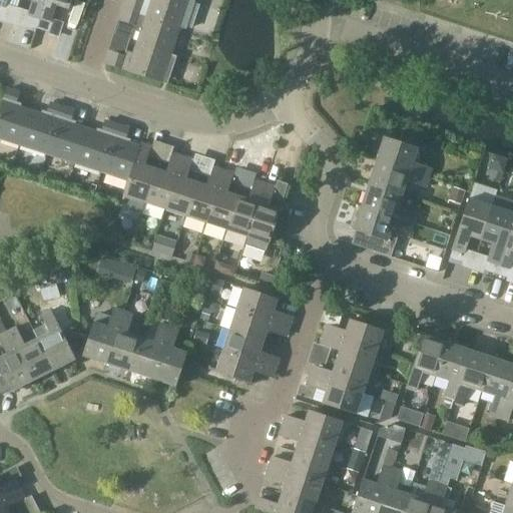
[(32,0),(24,25),(36,29),(45,2),(44,2),(44,0),(32,0)]
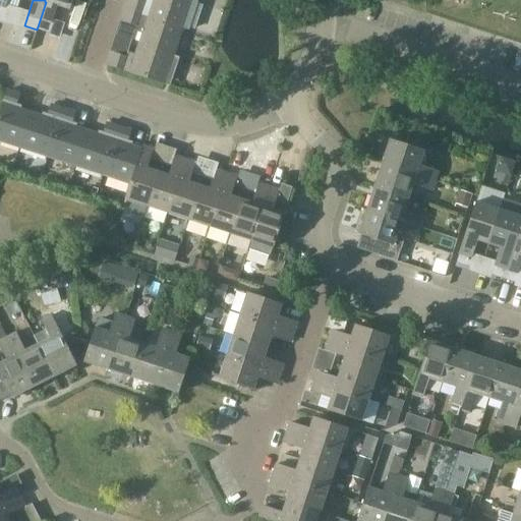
[(46,2),(37,30),(48,34),(57,6),(69,10),(71,0),(45,0),(45,2),(46,2)]
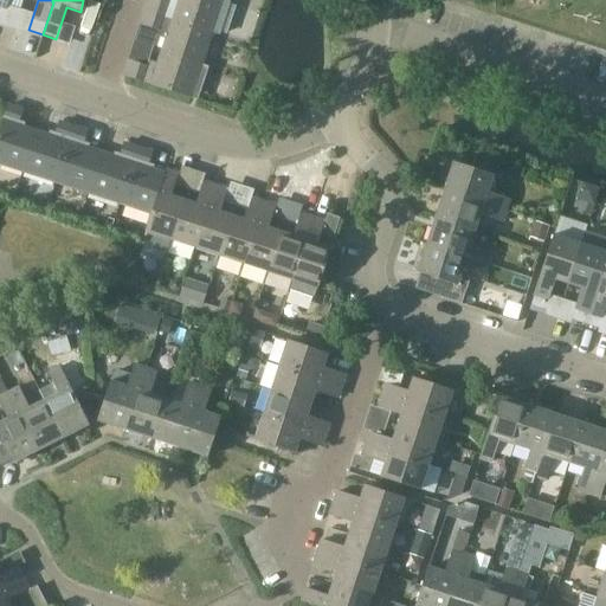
[(160,0),(149,0),(146,11),(213,33),(213,34),(219,36),(231,2),(224,0),(179,0),(178,6),(160,0)]
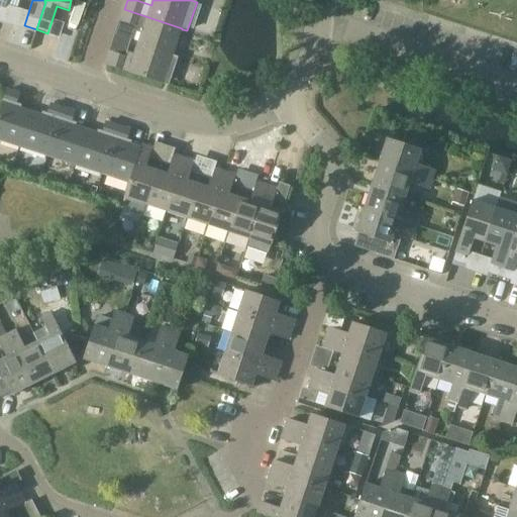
[(124,9),(120,21),(143,28),(138,44),(173,56),(182,29),(182,28),(124,9)]
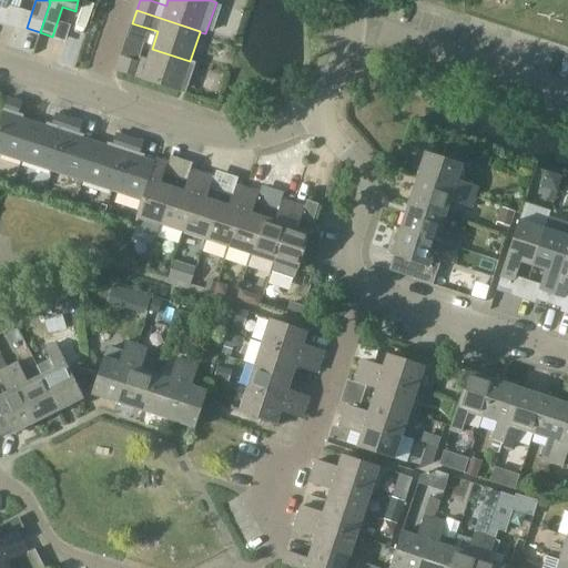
[(121,58),(117,71),(180,92),(183,80),(188,81),(191,78),(195,63),(190,61),(152,49),(146,66),(121,58)]
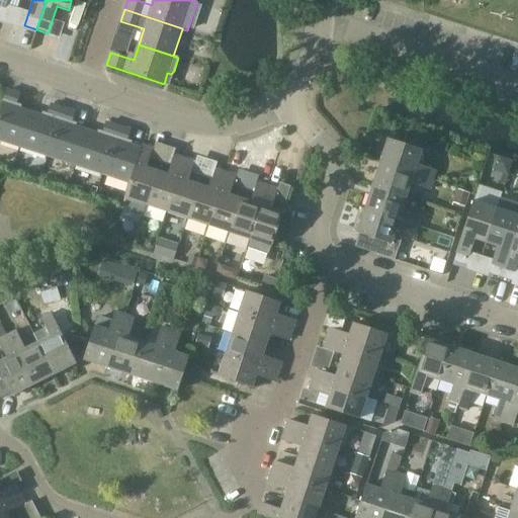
[(0,110),(0,140),(19,147),(30,112),(15,107),(19,94),(7,90),(0,110)]
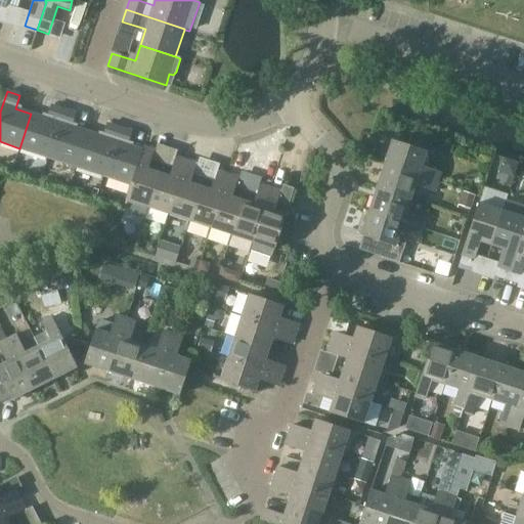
[(19,148),(47,158),(63,110),(51,105),(47,119),(31,114),(19,148)]
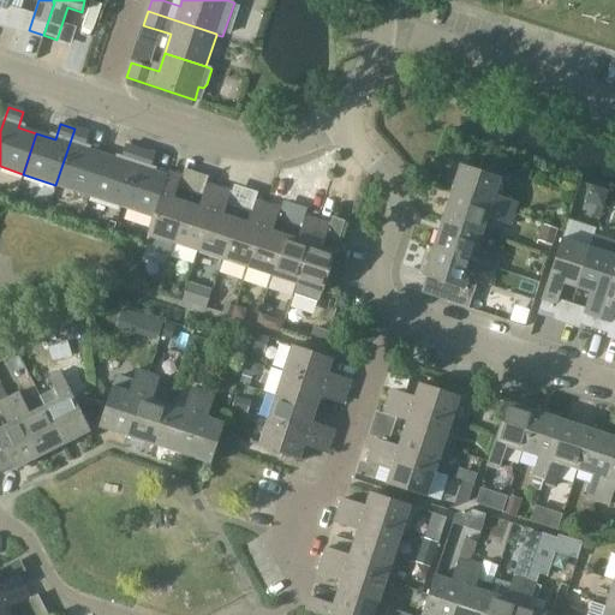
[(55,185),(89,196),(102,155),(83,149),(89,133),(75,129),(55,185)]
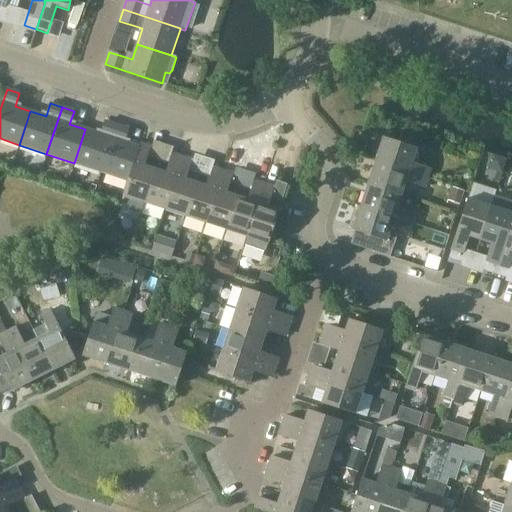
[(74,163),(101,172),(116,125),(105,121),(100,134),(85,129),(74,163)]
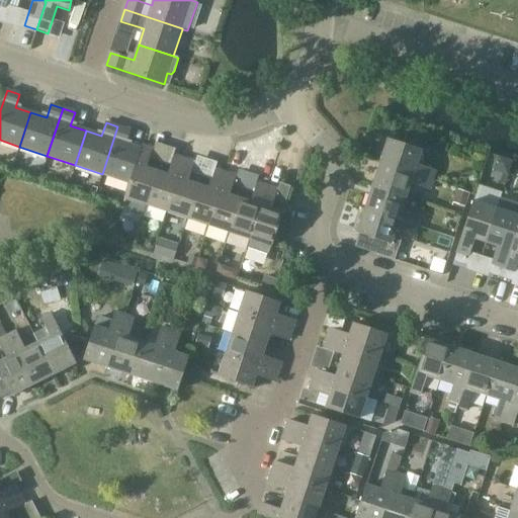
[(102,174),(130,183),(142,149),(125,144),(130,131),(117,126),(102,174)]
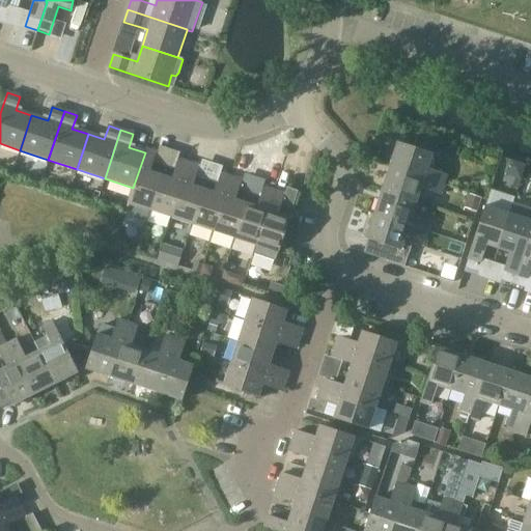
[(397,143),(389,167),(444,185),(447,175),(427,169),(432,155),(397,143)]
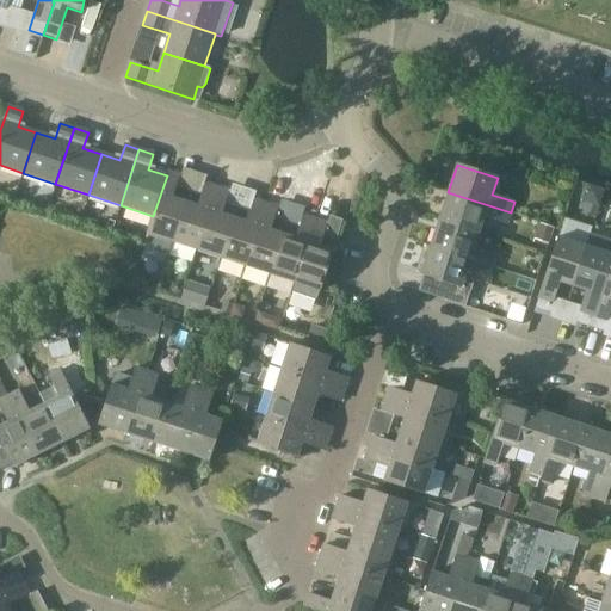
[(147,234),(172,242),(185,202),(172,198),(179,176),(168,172),(167,176),(153,216),(147,234)]
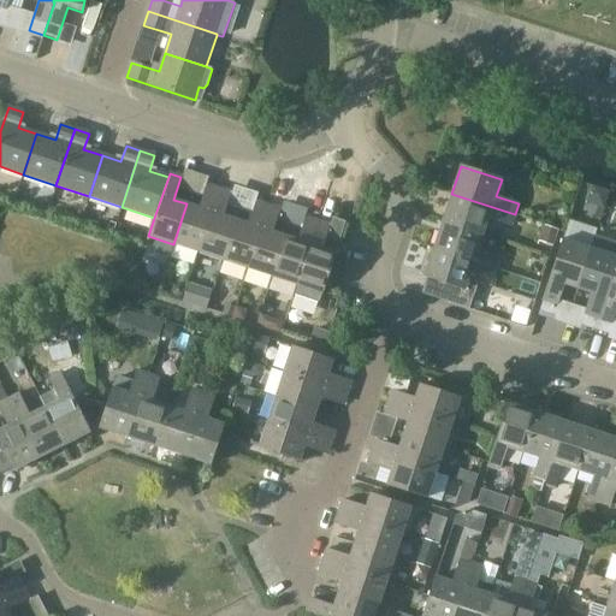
[(173,244),(197,253),(219,189),(207,185),(200,208),(187,203),(173,244)]
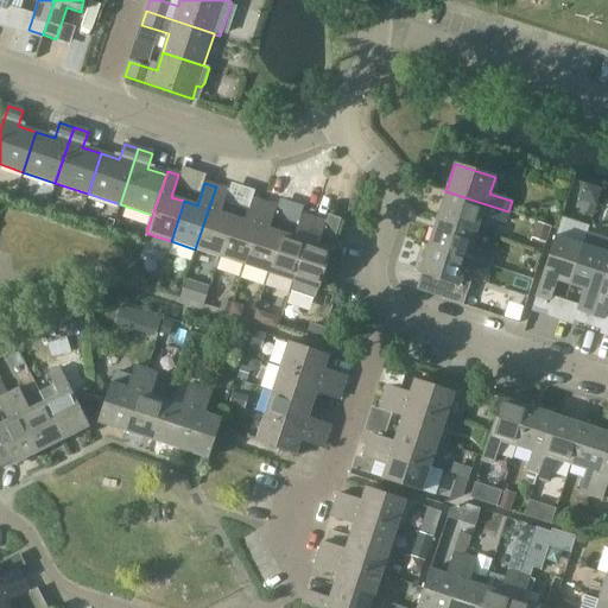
[(601,190),(584,184),(580,201),(590,204),(588,215),(593,216),(601,190)]
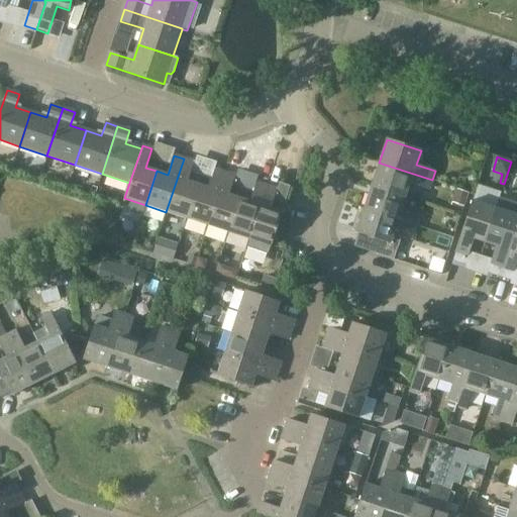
[(166,212),(187,219),(198,185),(188,181),(194,162),(184,159),(166,212)]
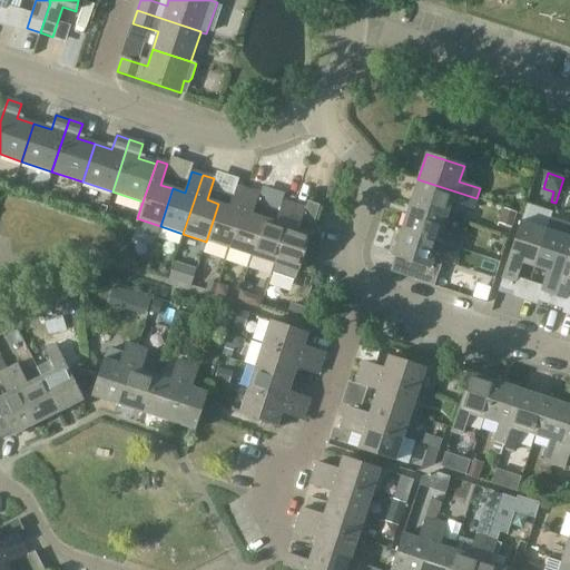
[(418,179),(410,205),(448,217),(452,202),(473,208),(477,198),(418,179)]
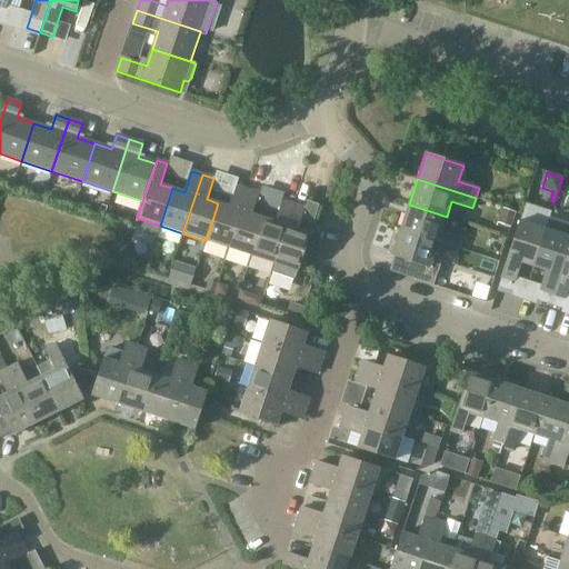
[(206,241),(229,248),(248,189),(237,186),(230,207),(218,203),(206,241)]
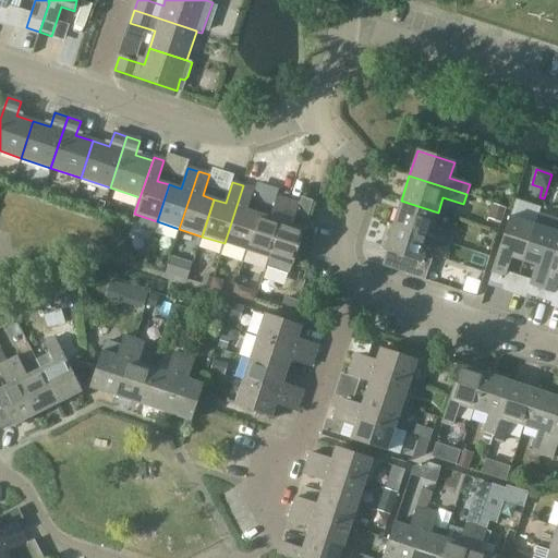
[(225,243),(246,251),(258,214),(247,209),(254,190),(243,185),(225,243)]
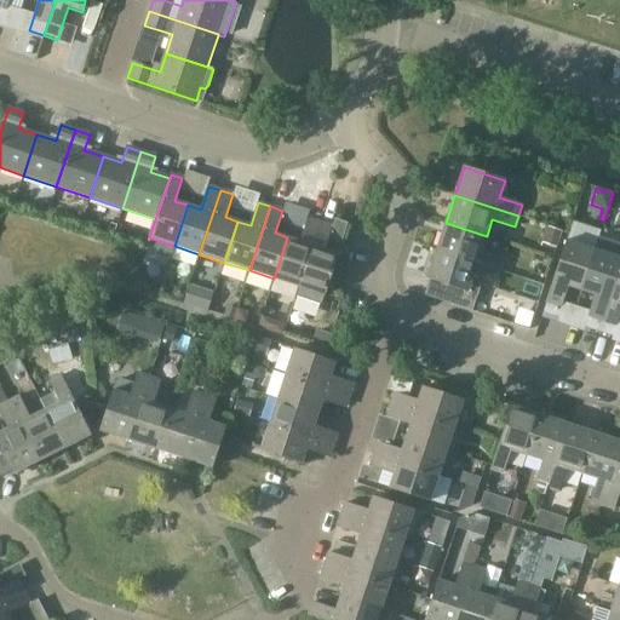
[(274,279),(299,287),(320,223),(308,219),(300,242),(287,237),(274,279)]
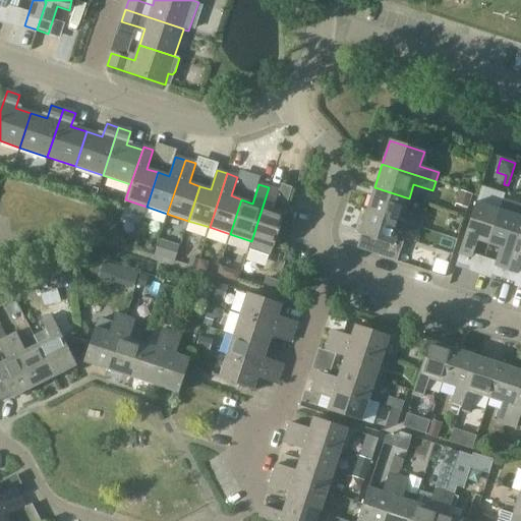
[(269,187),(251,241),(273,248),(284,214),(273,210),(279,190),(269,187)]
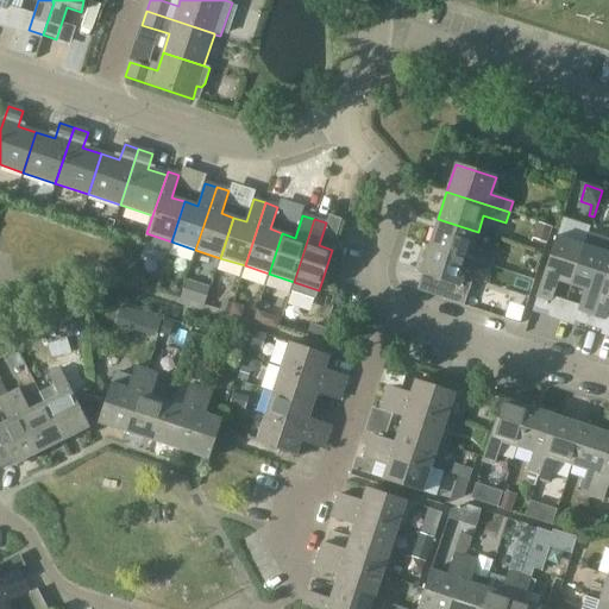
[(438,219),(429,245),(491,265),(495,256),(473,249),(478,232),(438,219)]
